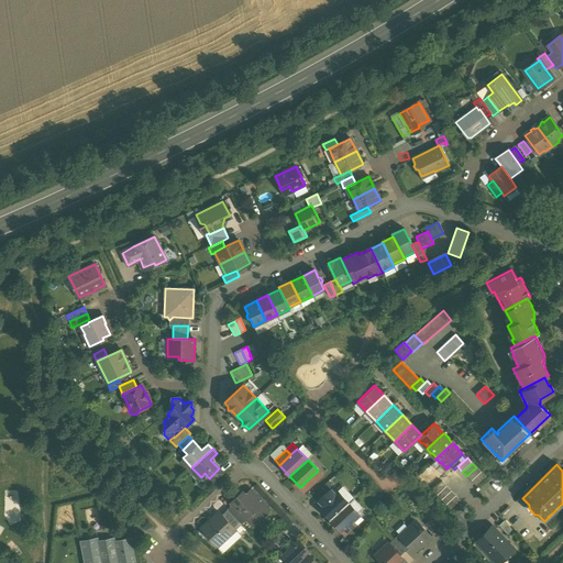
[(481,472),(476,467),(466,476),(472,482),(481,472)]
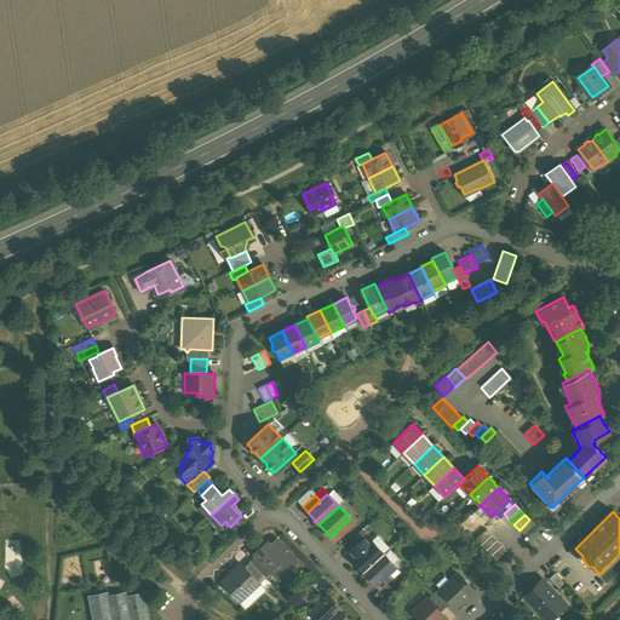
[(241,516),(230,527),(236,532),(246,522),(241,516)]
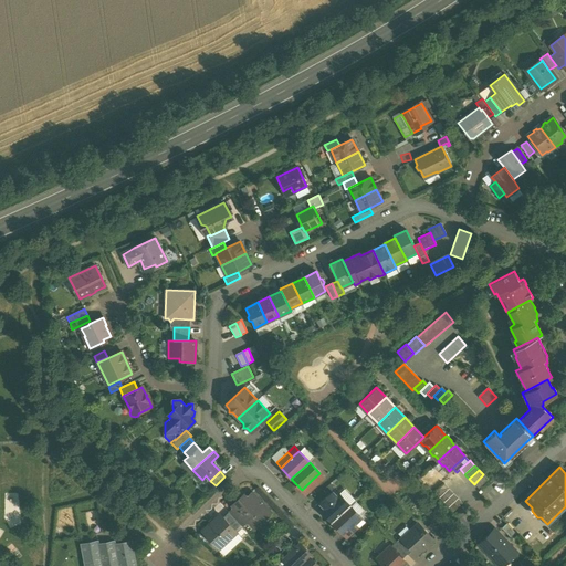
[(483,474),(474,484),(479,489),(488,480),(483,474)]
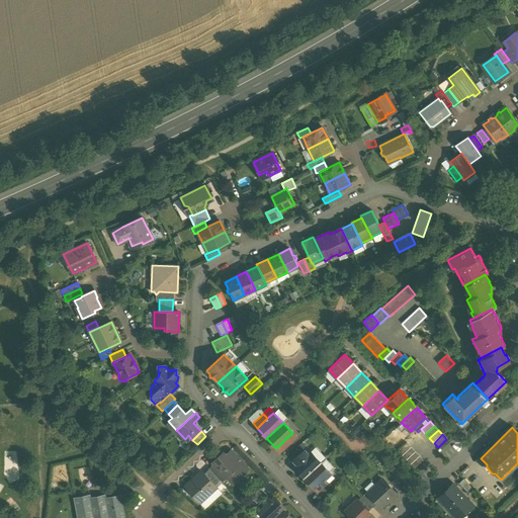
[(286,438),(276,448),(280,452),(290,443),(286,438)]
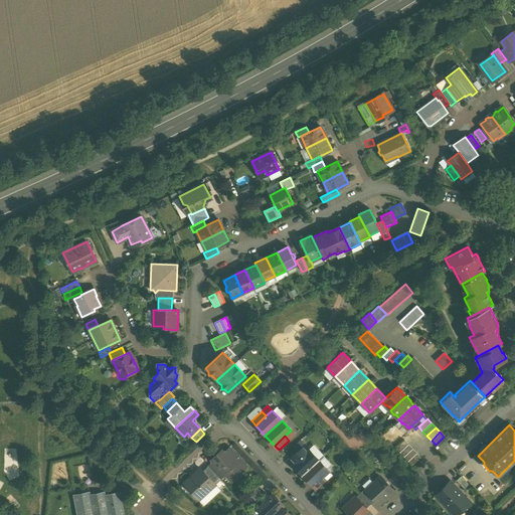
[(404,441),(395,449),(399,454),(408,445),(404,441)]
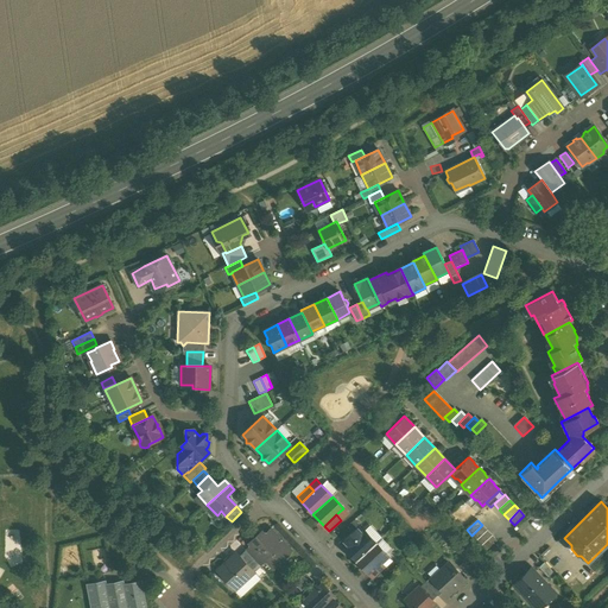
[(482,525),(472,536),(476,540),(487,531),(482,525)]
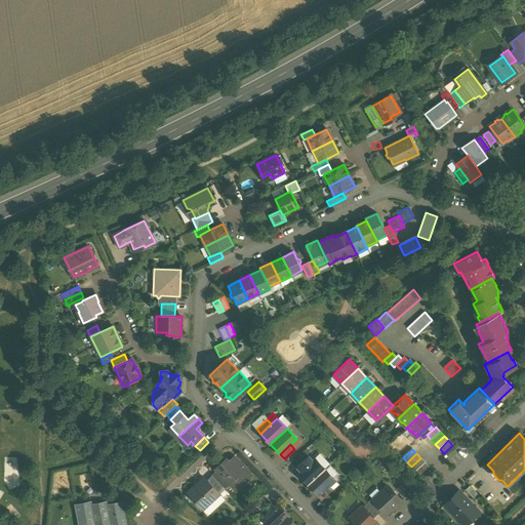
[(311,454),(294,470),(298,474),(315,458),(311,454)]
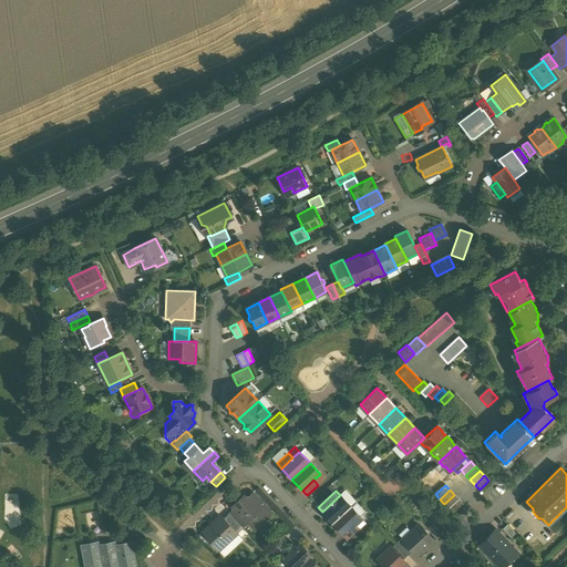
[(271,514),(253,494),(244,502),(240,498),(233,506),(234,508),(248,523),(254,517),(260,524),(271,514)]
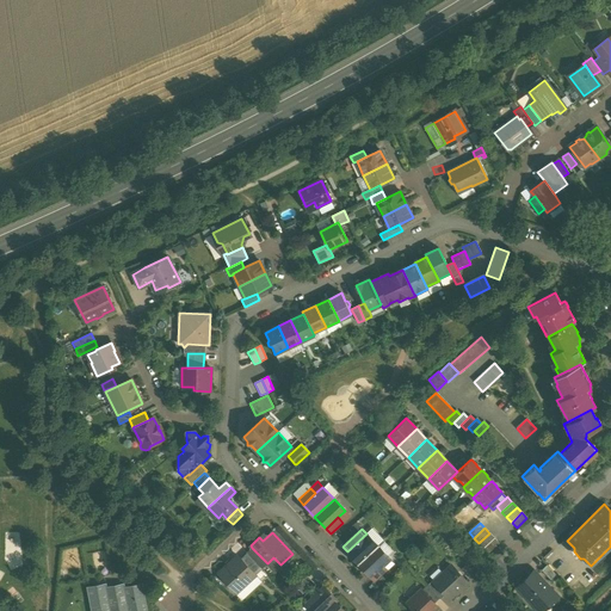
[(347,551),(358,565),(377,545),(366,534),(347,551)]
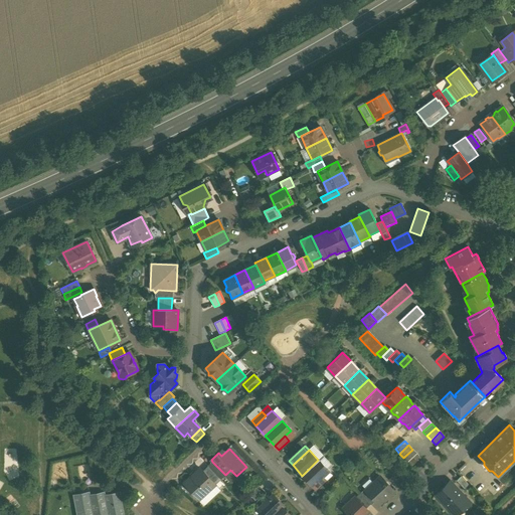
[(412,450),(403,458),(408,462),(416,454),(412,450)]
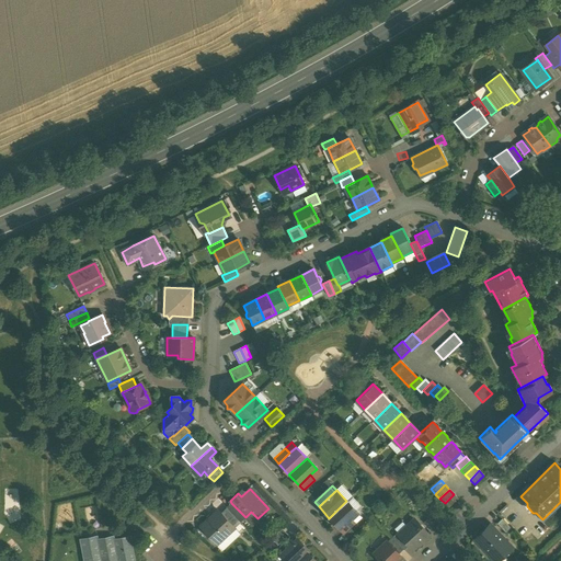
[(454,494),(445,503),(449,508),(458,500),(454,494)]
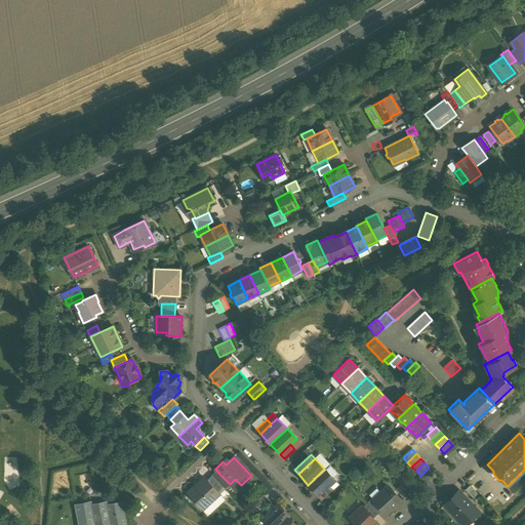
[(334,479),(324,469),(308,485),(318,495),(328,485),(334,479)]
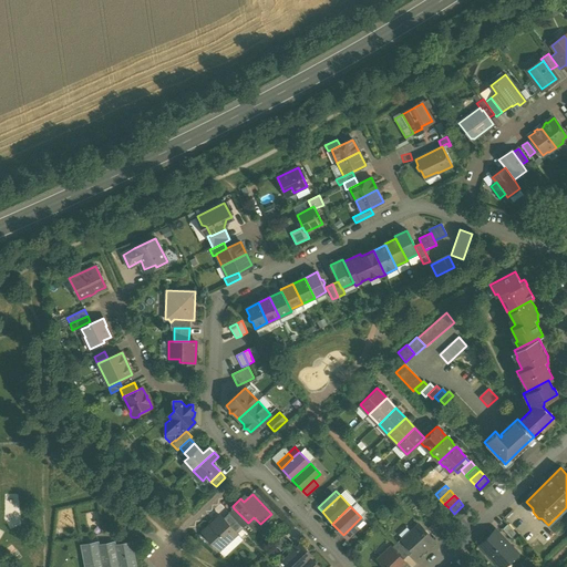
[(248,523),(234,508),(229,513),(240,526),(243,528),(248,523)]
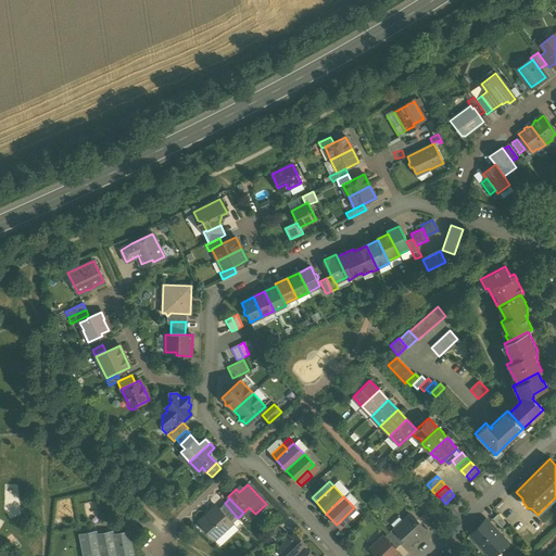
[(236,516),(225,503),(218,508),(230,521),(236,516)]
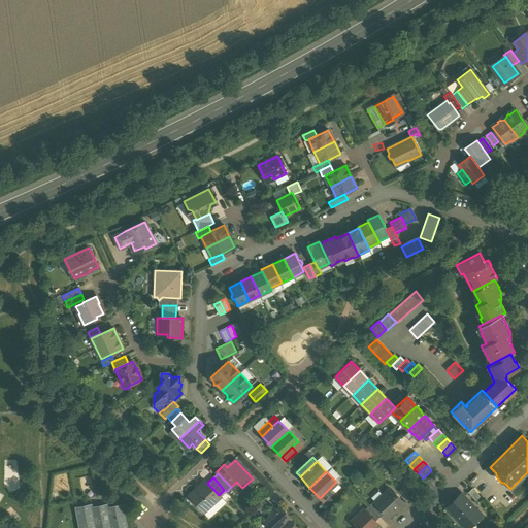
[(207,483),(205,480),(189,495),(204,513),(221,497),(219,495),(207,483)]
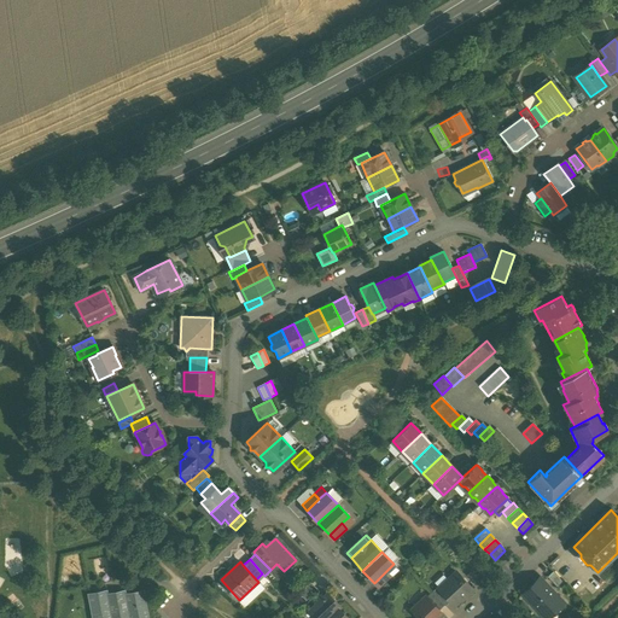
[(394,564),(386,571),(391,576),(398,570),(394,564)]
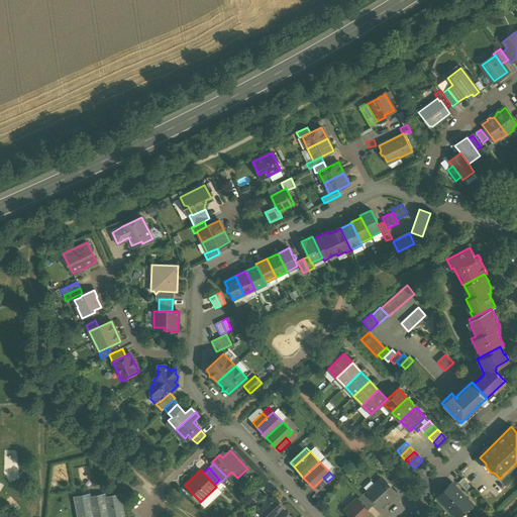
[(227,477),(223,482),(228,487),(232,483),(227,477)]
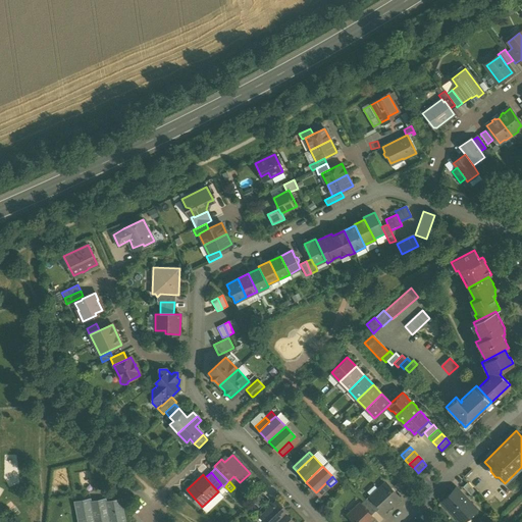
[(326,482),(316,492),(320,497),(330,486),(326,482)]
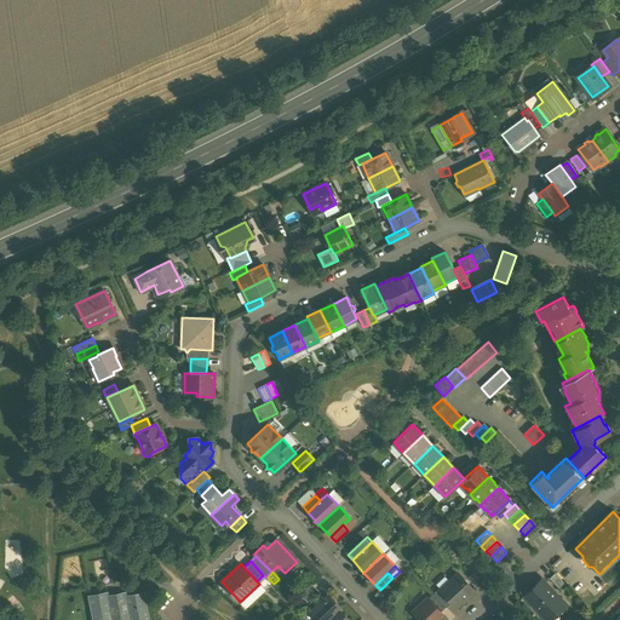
[(440,591),(452,603),(455,608),(474,591),(458,574),(440,591)]
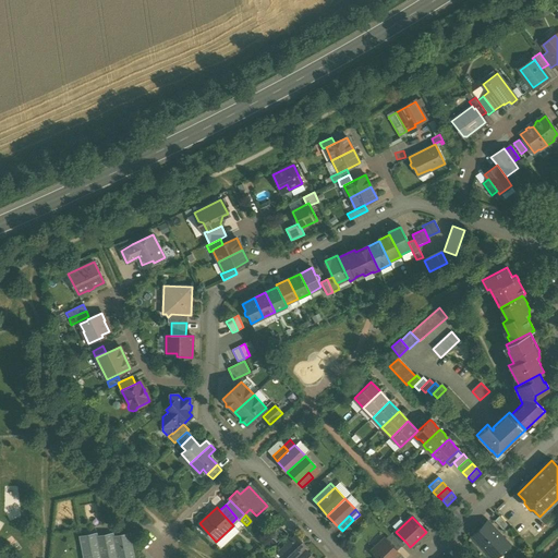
[(510,528),(499,517),(495,521),(506,533),(510,528)]
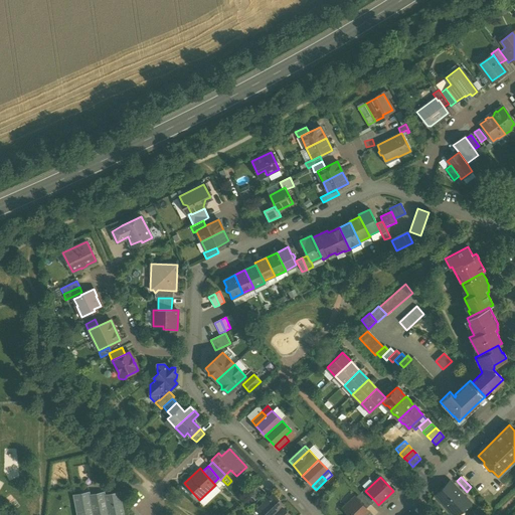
[(469,502),(450,482),(436,495),(455,514),(469,502)]
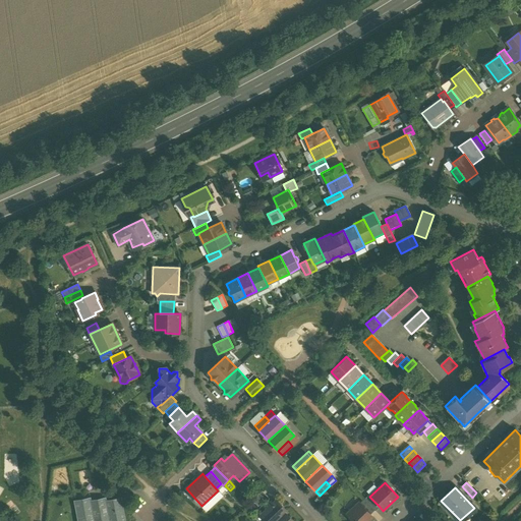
[(263,491),(252,501),(257,507),(268,498),(263,491)]
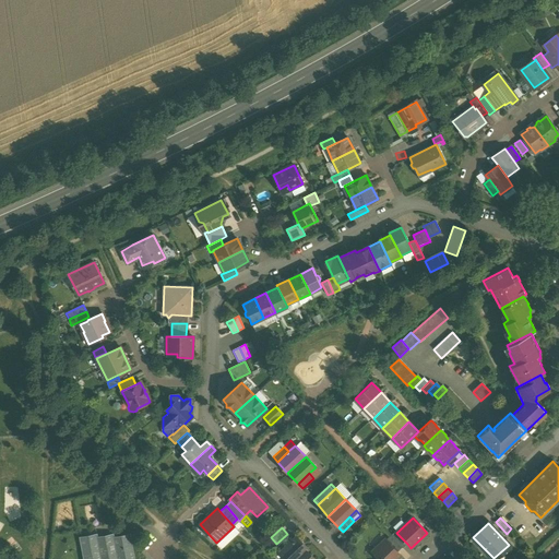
[(407,544),(396,533),(395,532),(391,536),(402,548),(403,548),(407,544)]
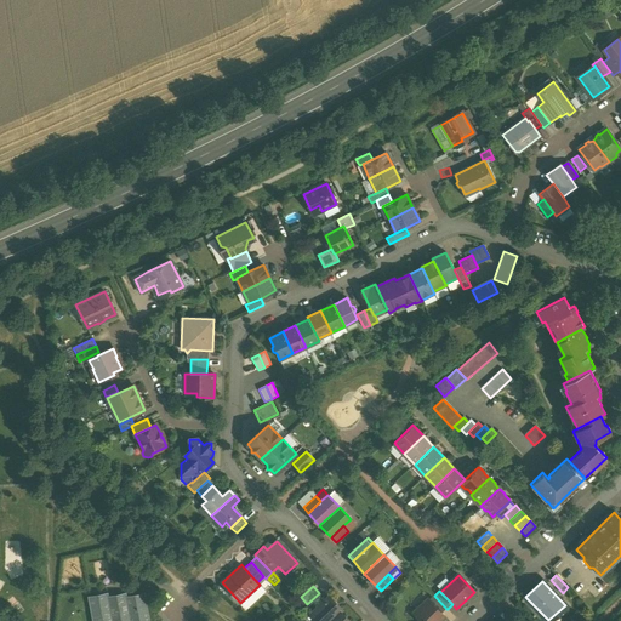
[(107,593),(89,597),(92,616),(92,620),(149,620),(147,607),(144,593),(108,600),(107,593)]
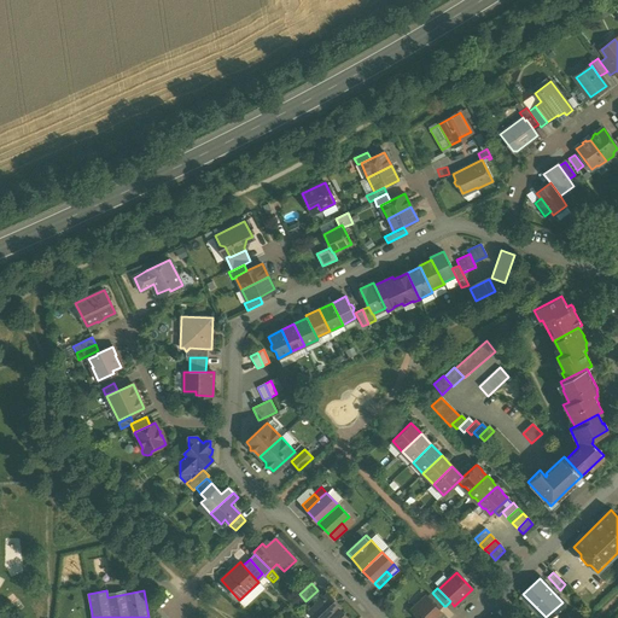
[(432,593),(426,598),(439,611),(444,606),(432,593)]
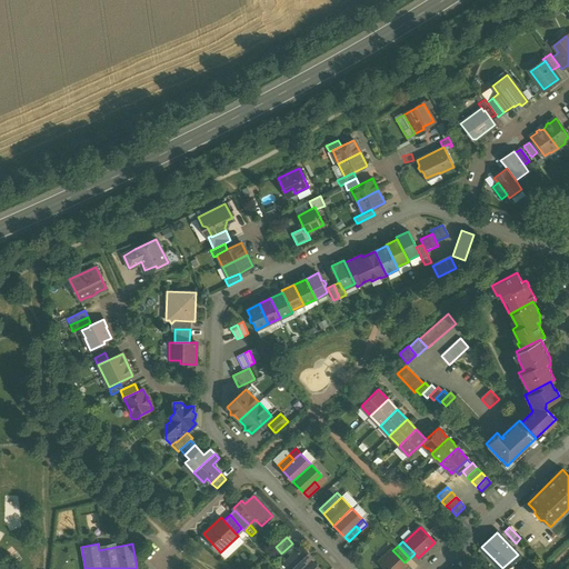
[(301,547),(297,551),(296,549),(290,553),(291,556),(285,562),(290,568),(300,568),(311,559),(312,558),(301,547)]
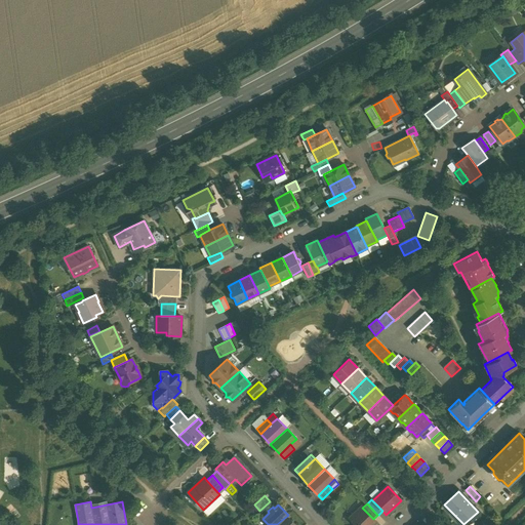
[(373,519),(362,508),(350,519),(355,524),(370,524),(375,521),(373,519)]
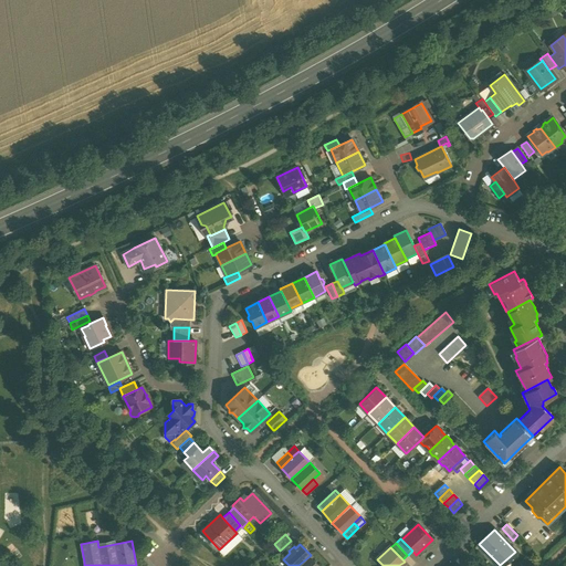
[(317,565),(310,556),(299,565),(317,565)]
